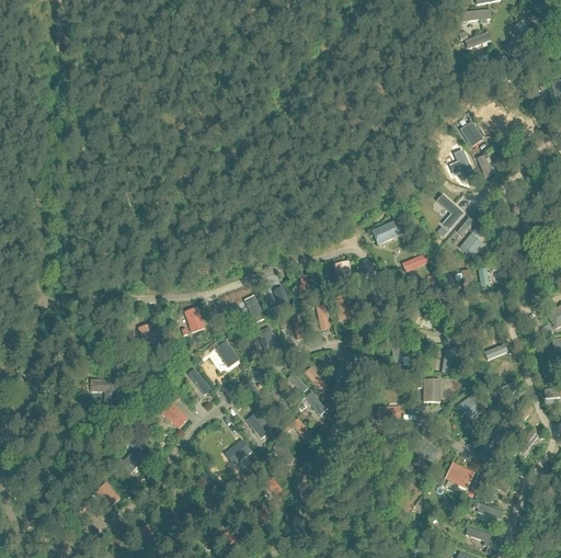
[(550,82),(558,109),(560,107),(560,83),(560,84),(559,80),(550,82)]
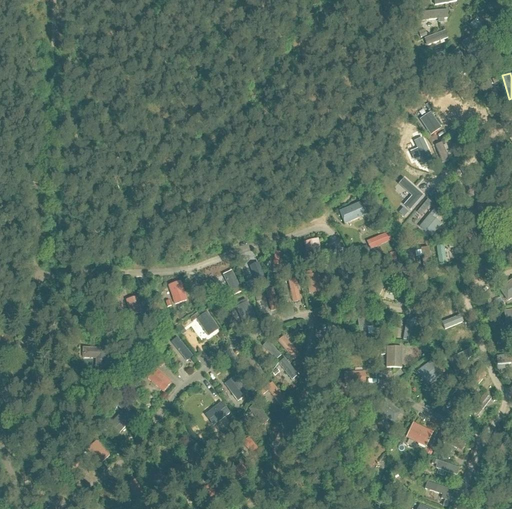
[(459,131),(452,133),(455,140),(461,137),(459,131)]
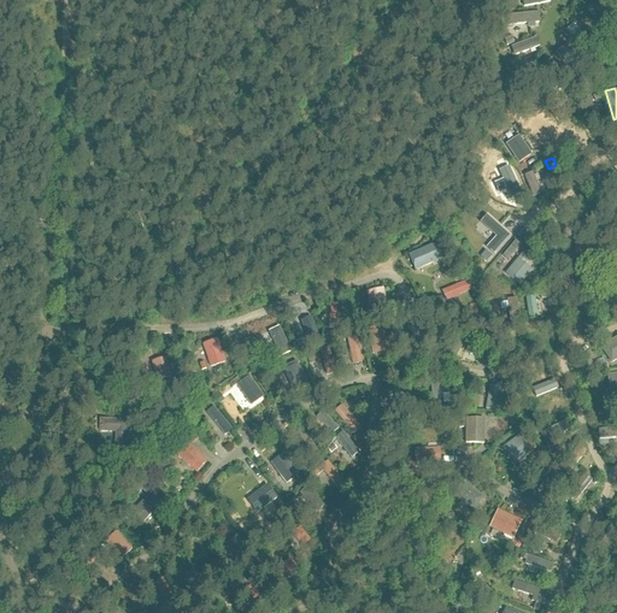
[(489,216),(483,223),(497,234),(487,245),(493,251),(509,234),(489,216)]
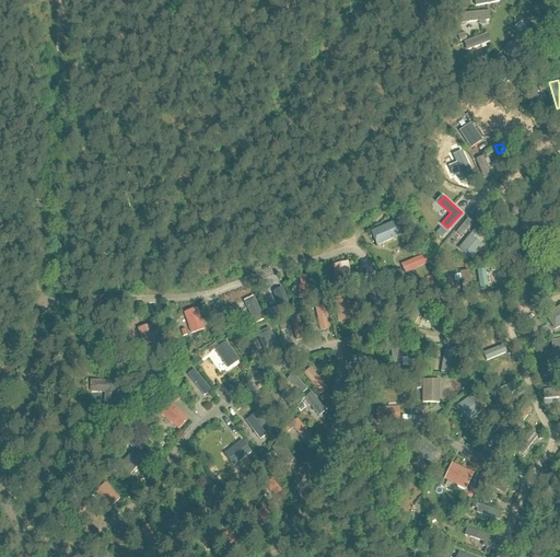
[(410,215),(430,219),(431,211),(411,207),(410,215)]
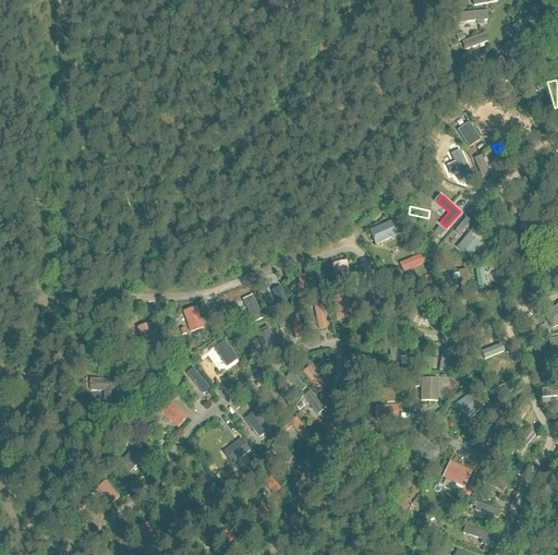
[(372,228),(377,241),(400,231),(395,219),(372,228)]
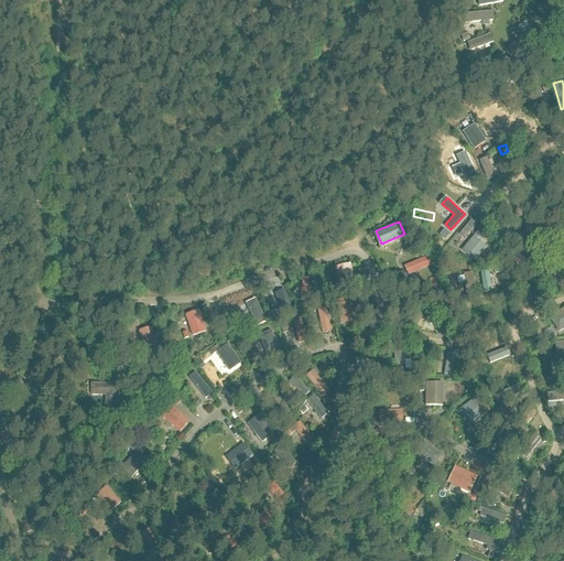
[(445,228),(440,224),(435,229),(441,234),(445,228)]
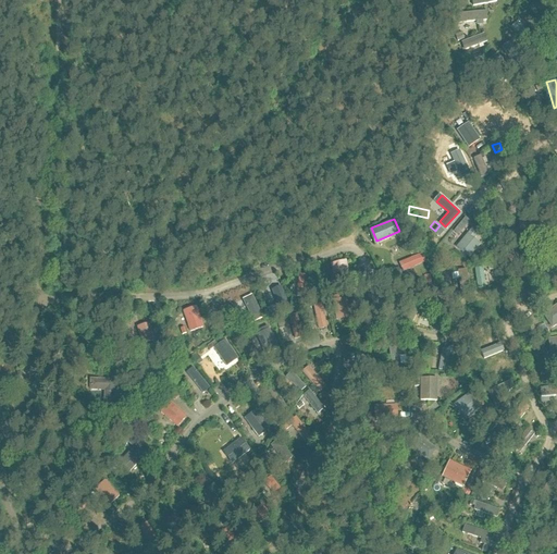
[(461,245),(455,238),(460,233),(452,225),(434,244),(449,258),(461,245)]
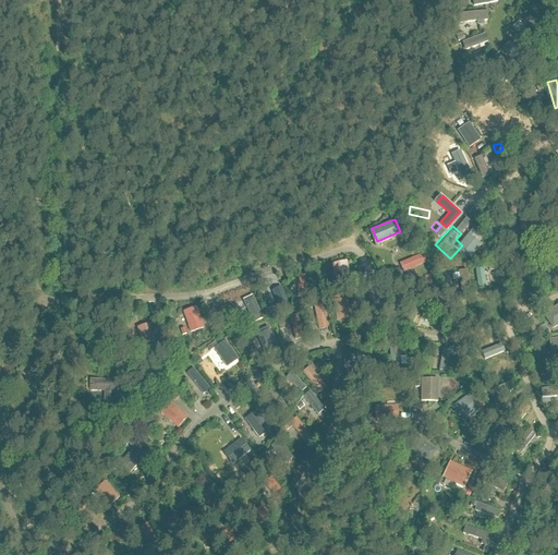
[(422,250),(399,261),(403,269),(426,260),(422,250)]
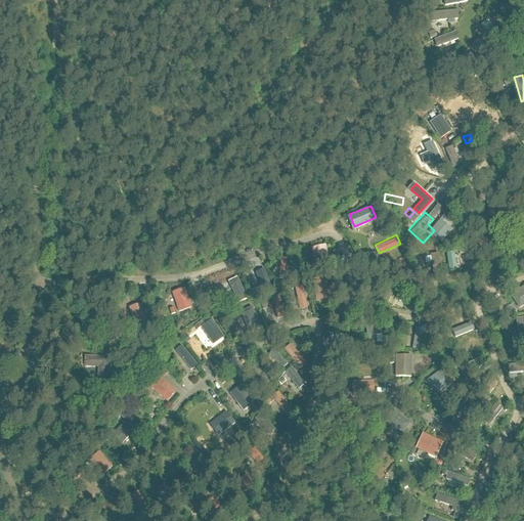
[(324,243),(311,246),(315,264),(329,261),(324,243)]
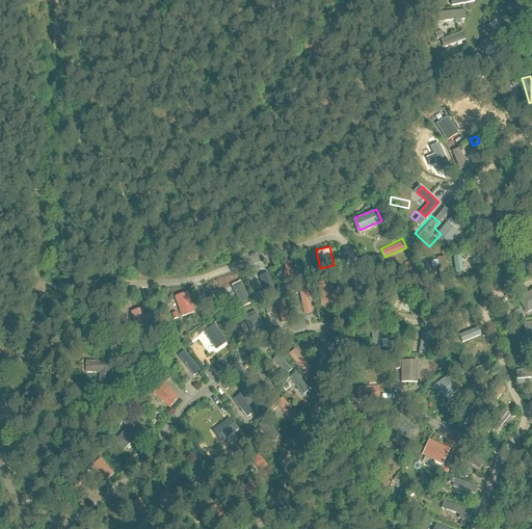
[(296,283),(296,276),(290,275),(292,261),(285,260),(283,281),(296,283)]
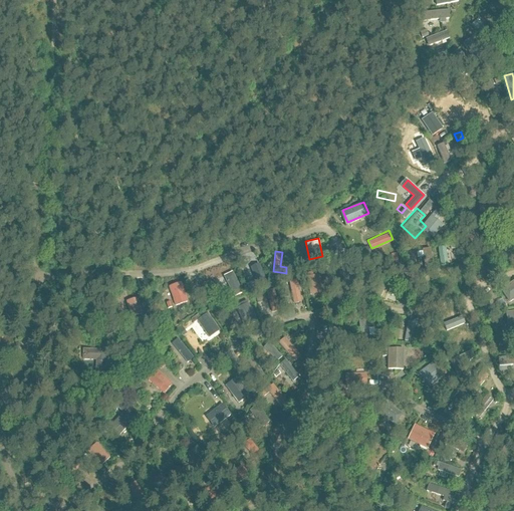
[(258,262),(251,265),(258,284),(266,281),(258,262)]
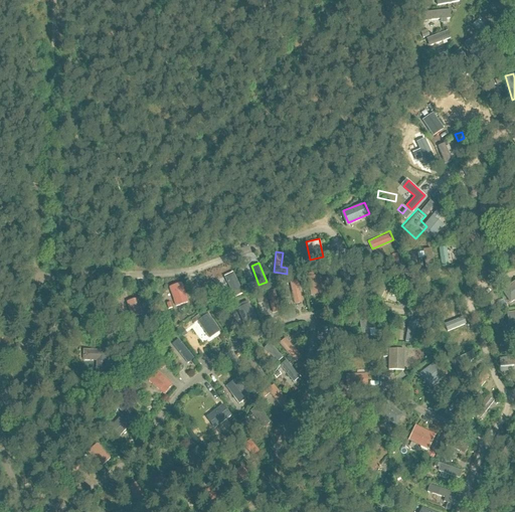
[(232,271),(224,275),(230,287),(225,289),(229,297),(242,291),(232,271)]
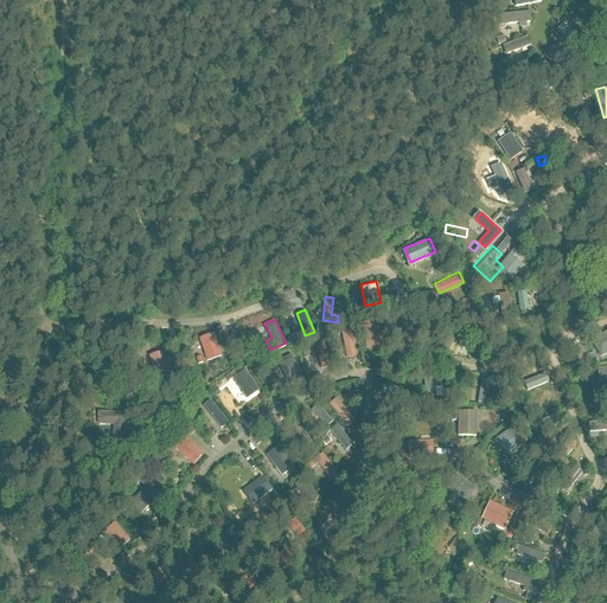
[(365,345),(381,342),(377,321),(362,325),(365,345)]
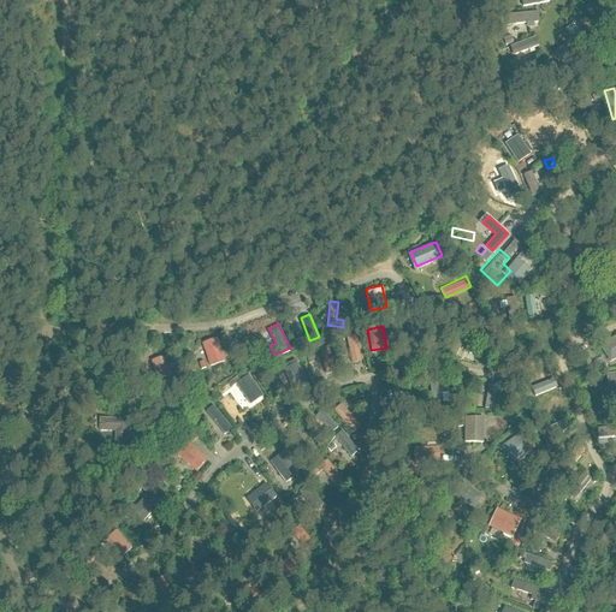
[(454,355),(463,334),(456,331),(446,351),(454,355)]
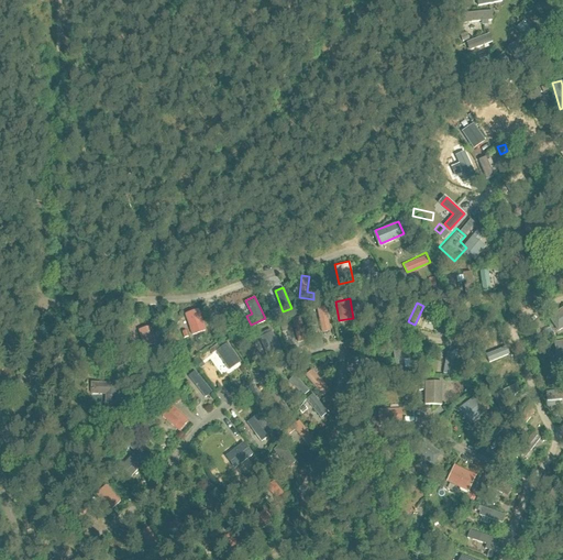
[(562,304),(548,314),(558,328),(562,324),(562,304)]
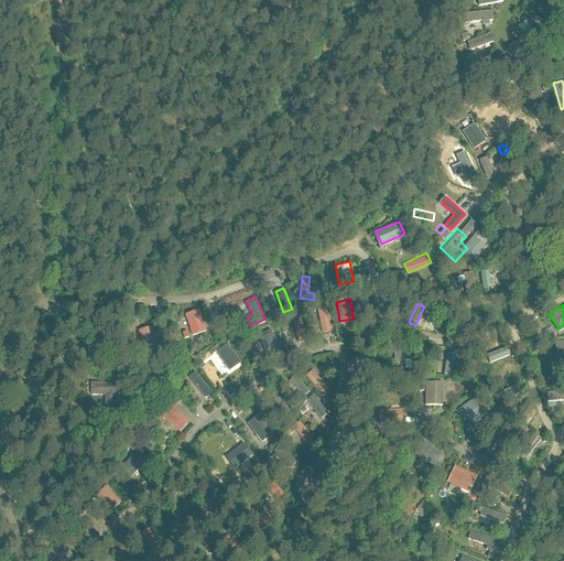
[(325,305),(317,306),(322,331),(329,328),(325,305)]
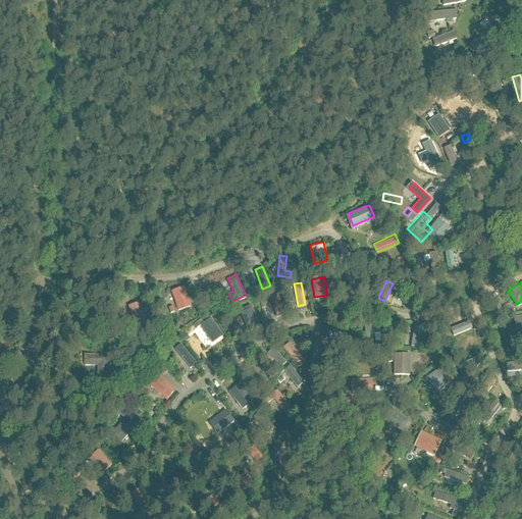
[(193,303),(186,283),(173,289),(180,307),(193,303)]
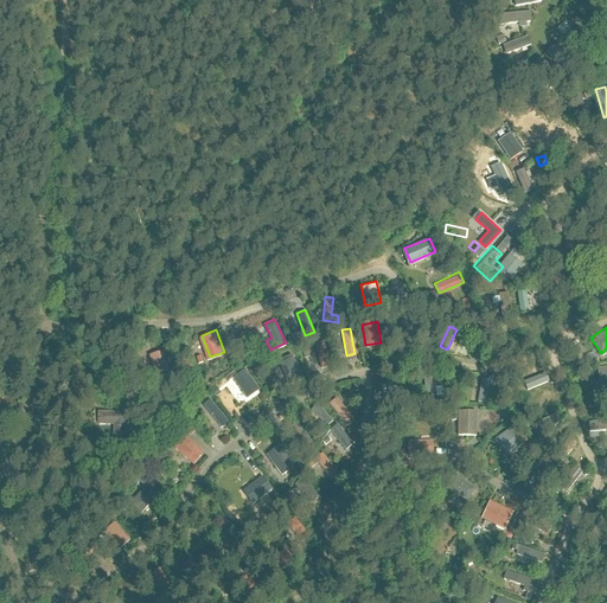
[(321,366),(331,364),(323,339),(314,341),(321,366)]
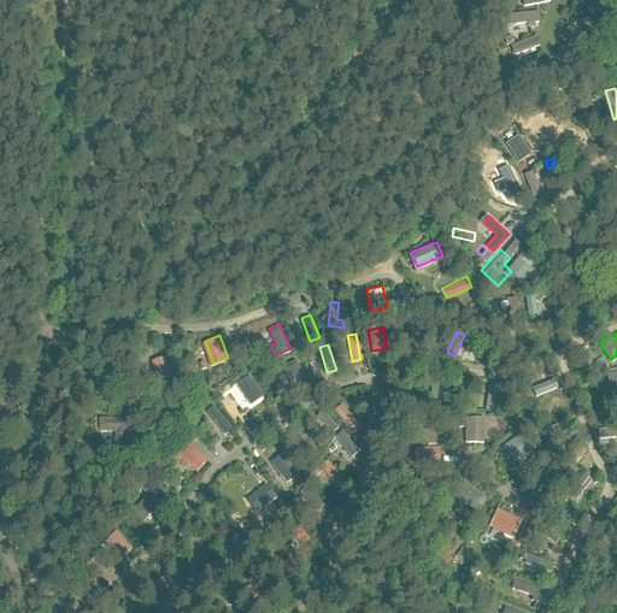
[(174,372),(168,353),(153,357),(158,376),(174,372)]
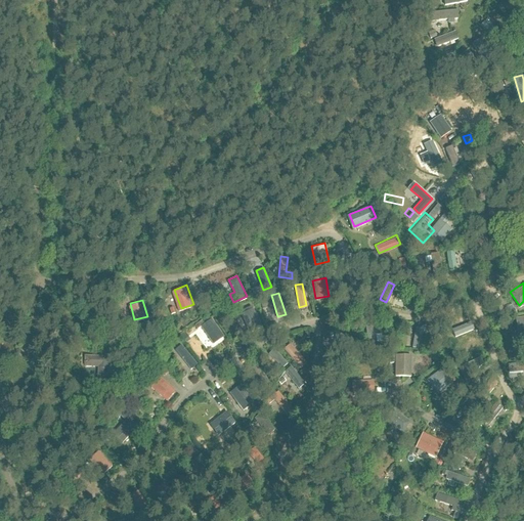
[(514,306),(508,309),(509,310),(511,314),(511,315),(517,312),(514,306)]
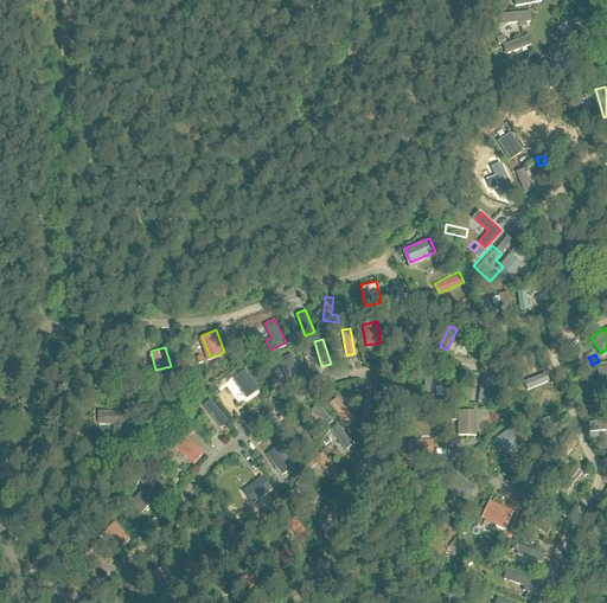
[(292,355),(279,361),(291,383),(302,377),(292,355)]
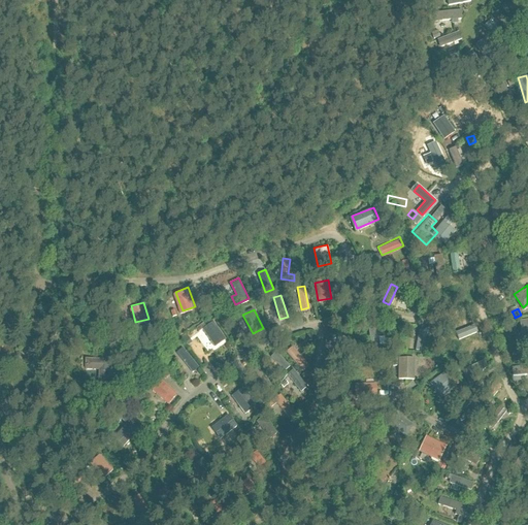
[(212,320),(202,327),(213,345),(225,337),(212,320)]
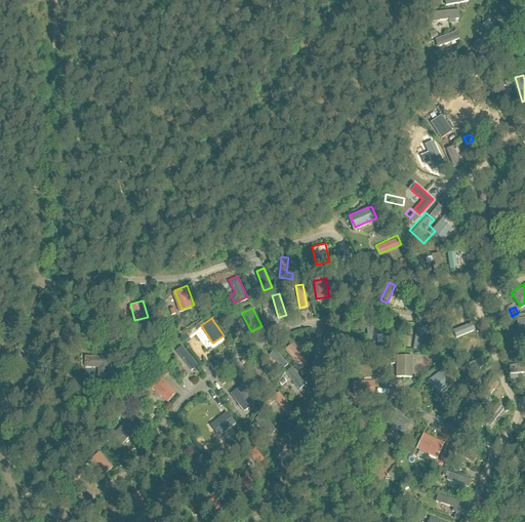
[(147,320),(138,322),(140,328),(149,326),(147,320)]
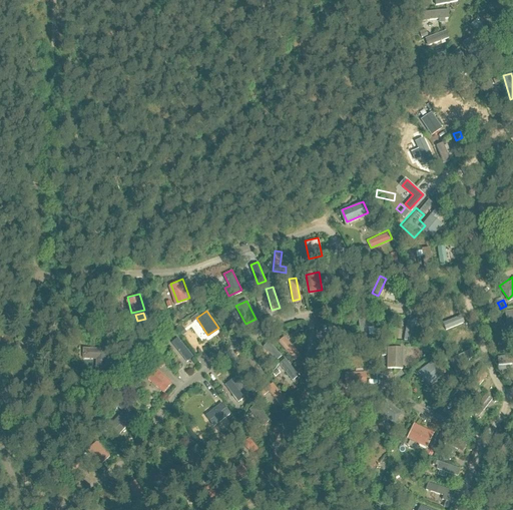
[(366,318),(358,319),(362,343),(370,341),(366,318)]
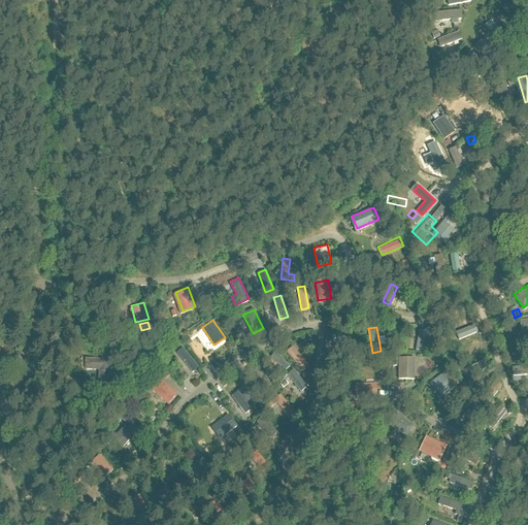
[(418,331),(417,338),(416,347),(416,348),(421,349),(424,332),(418,331)]
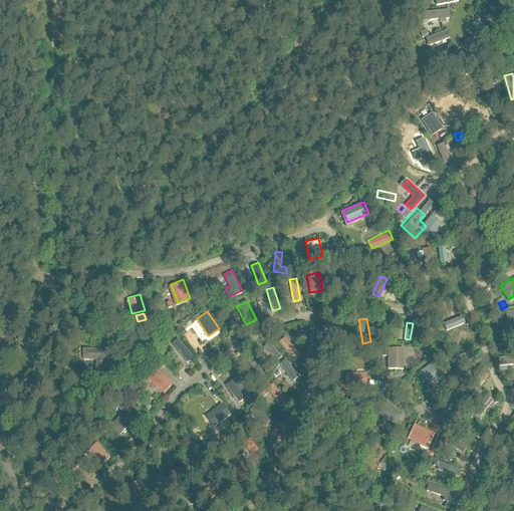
[(173,327),(170,323),(163,329),(167,333),(173,327)]
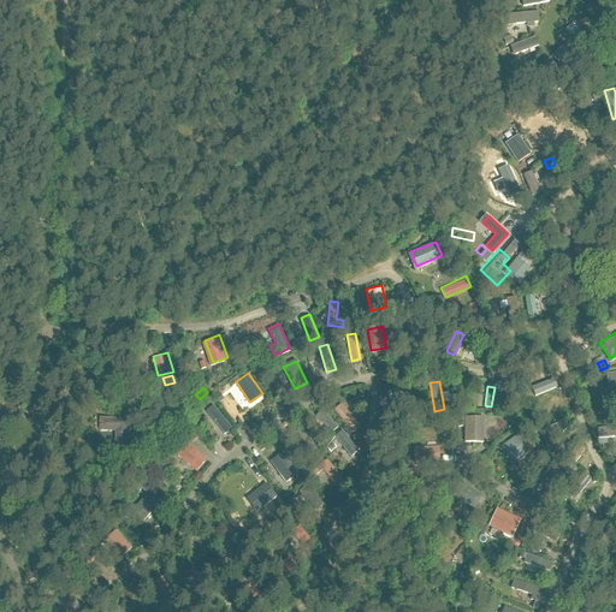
[(218,400),(224,397),(218,387),(212,392),(218,400)]
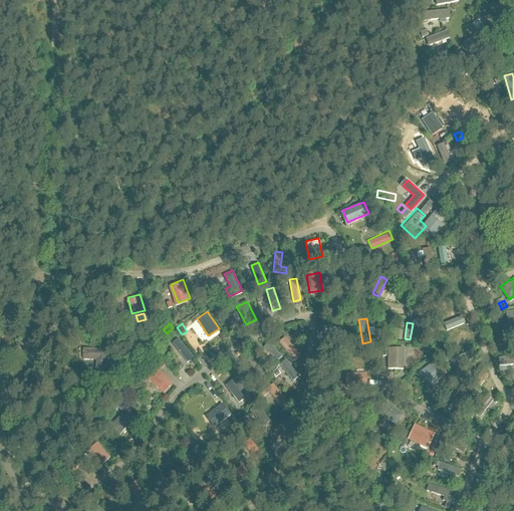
[(329,324),(327,331),(346,336),(348,329),(329,324)]
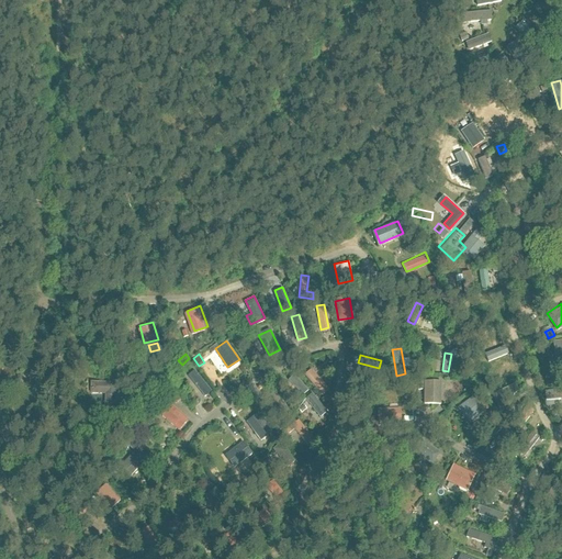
[(213,388),(198,367),(190,372),(205,393),(213,388)]
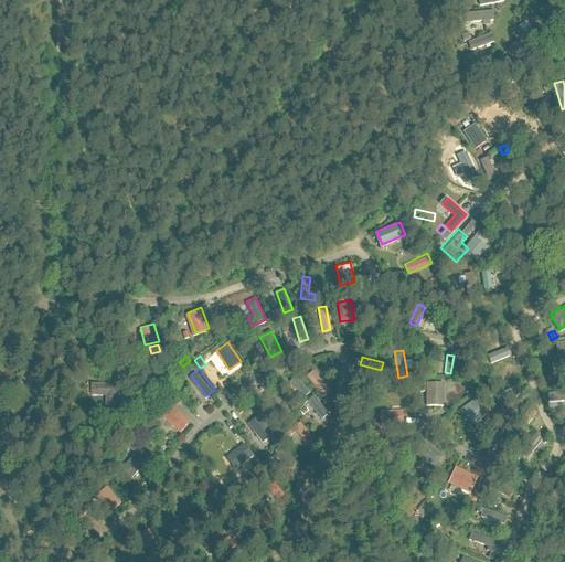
[(312,370),(306,374),(323,394),(329,389),(312,370)]
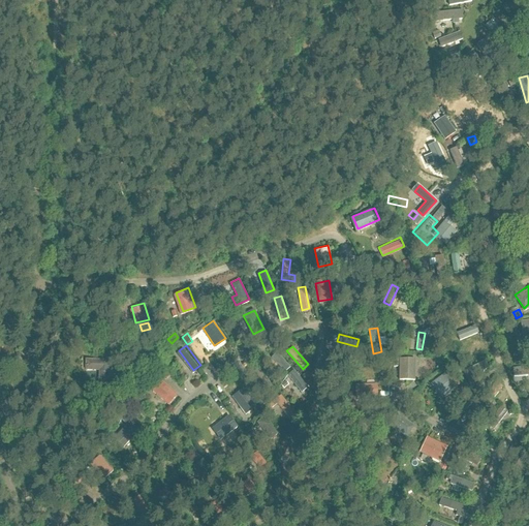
[(276,350),(271,356),(284,370),(289,365),(276,350)]
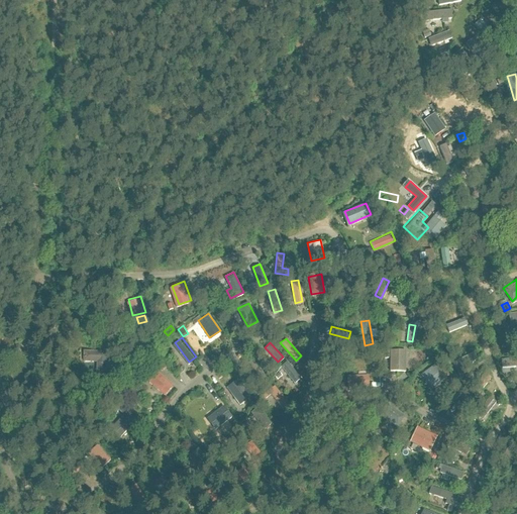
[(85,360),(97,360),(97,372),(108,372),(109,348),(85,347),(85,360)]
